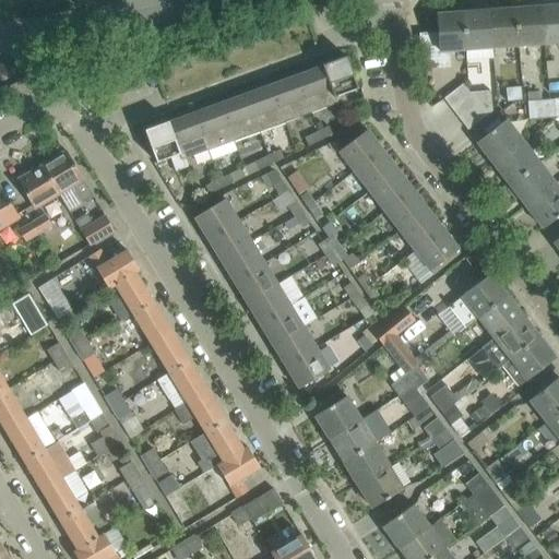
[(558,6),(542,8),(545,44),(558,42),(558,6)]
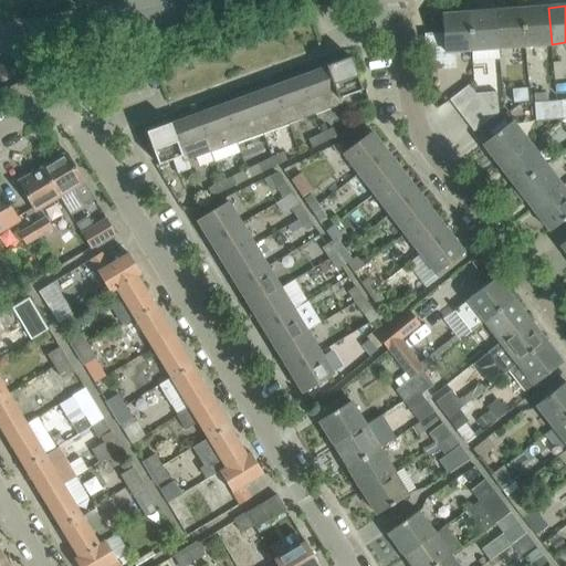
[(548,8),(522,9),(525,45),(552,44),(548,8)]
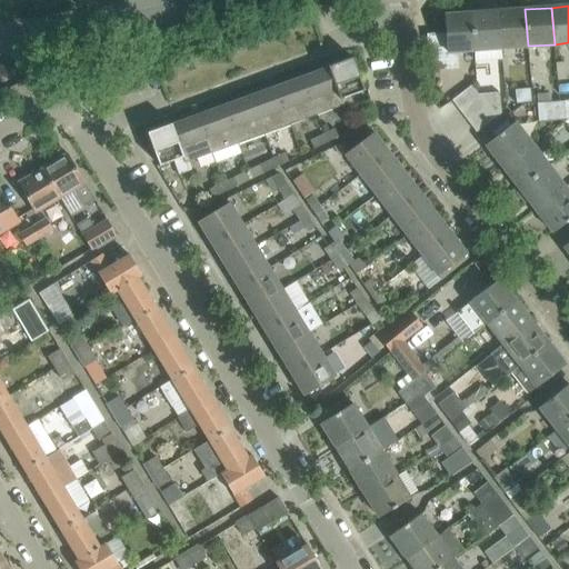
[(525,9),(499,11),(501,48),(528,46),(525,9)]
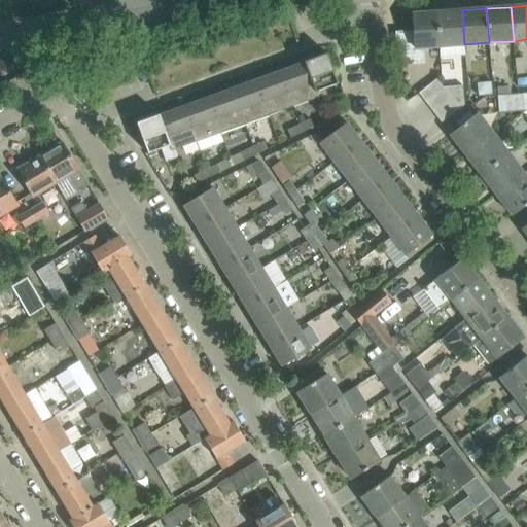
[(462,10),(436,12),(438,46),(464,44),(462,10)]
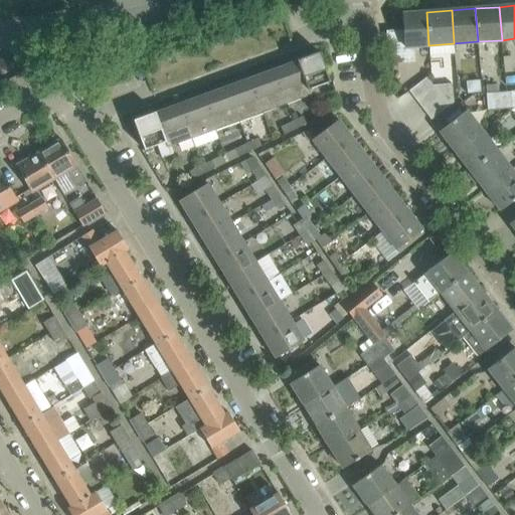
[(428,45),(426,12),(401,14),(402,29),(385,31),(391,64),(414,62),(413,46),(428,45)]
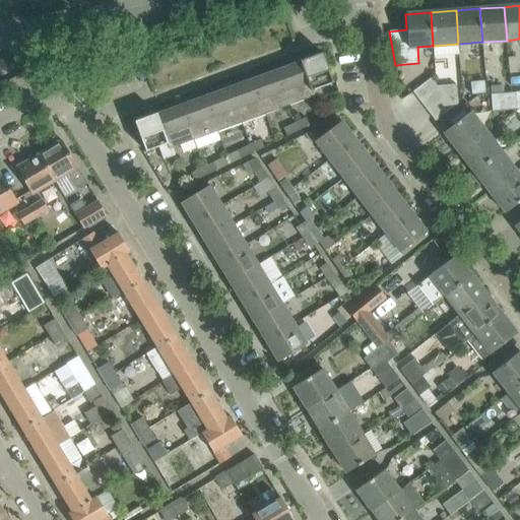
[(324,101),(320,87),(332,82),(322,53),(301,60),(300,57),(299,57),(313,96),(315,104),(324,101)]
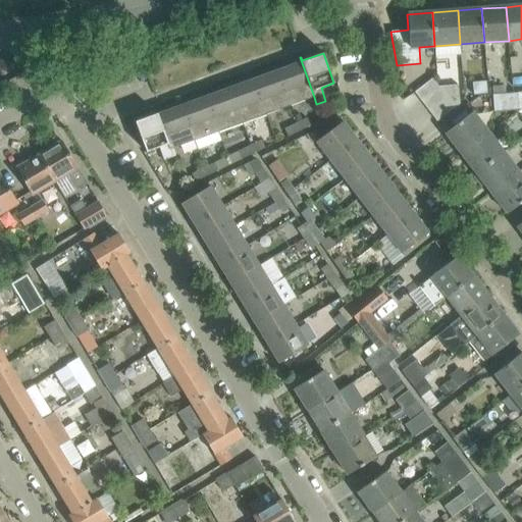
[(300,57),(275,66),(290,106),(314,97),(300,57)]
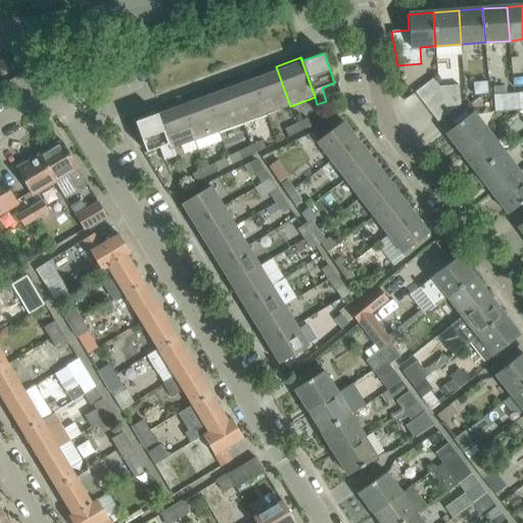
[(276,66),(252,75),(267,114),(290,106),(276,66)]
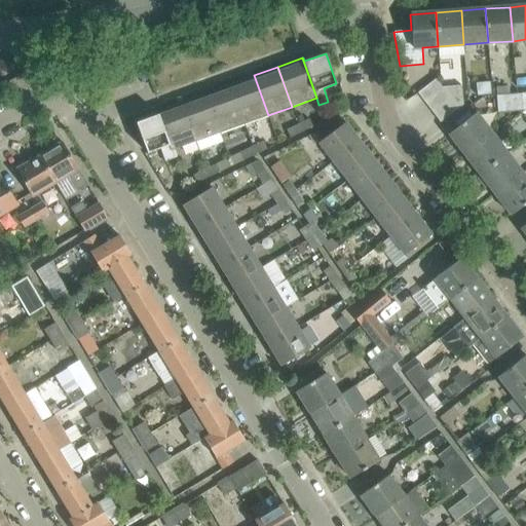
[(243,124),(268,115),(254,75),(229,84),(243,124)]
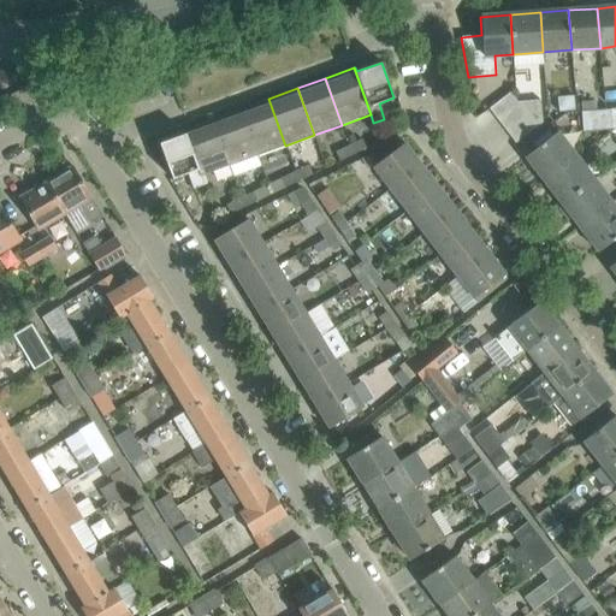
[(510,93),(489,108),(507,132),(528,117),(516,102),(516,101),(510,93)]
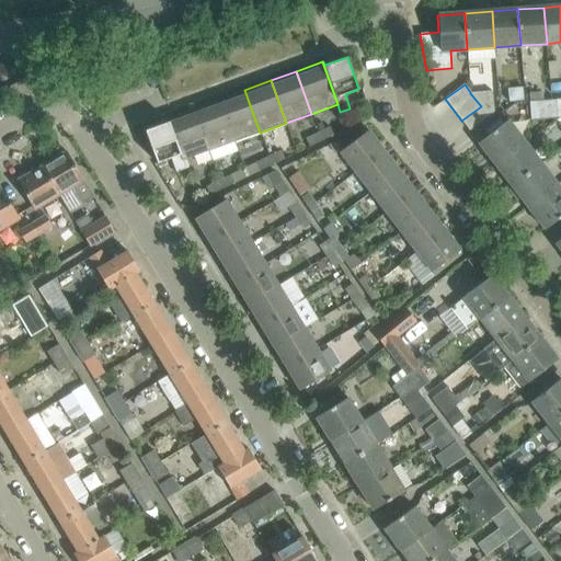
[(522,88),(507,89),(508,102),(523,101),(522,88)]
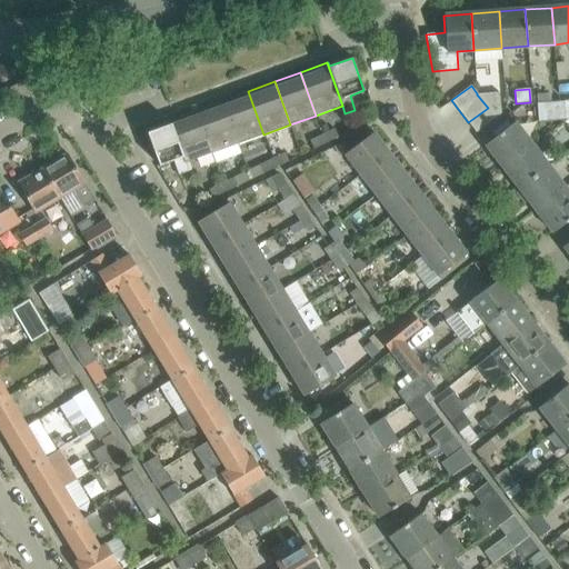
[(238,143),(263,135),(248,91),(222,101),(238,143)]
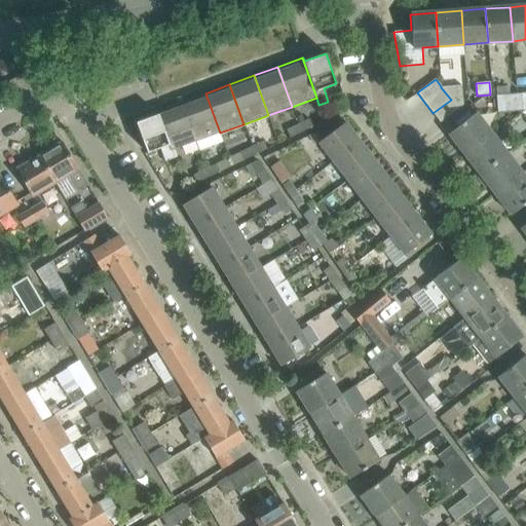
[(451,100),(433,113),(440,122),(458,109),(457,108),(463,104),(461,85),(441,86),(441,87),(451,100)]
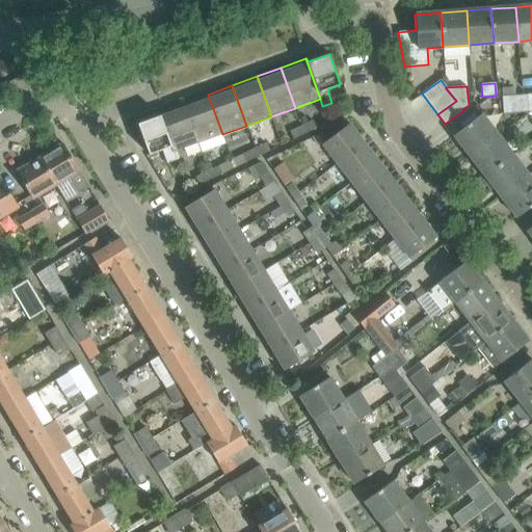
[(501,88),(502,97),(515,96),(514,87),(501,88)]
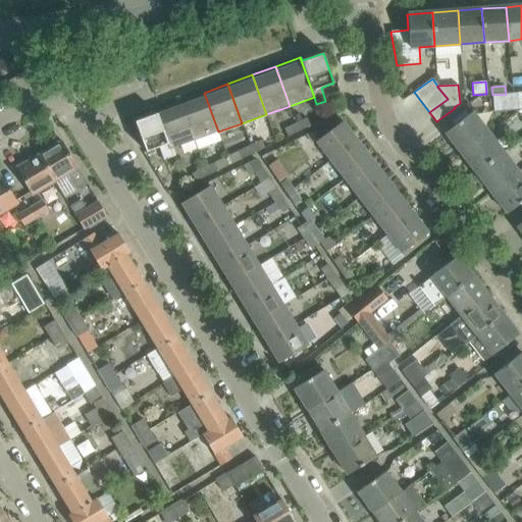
[(493,111),(516,109),(521,108),(521,92),(515,93),(506,94),(492,95),(493,111)]
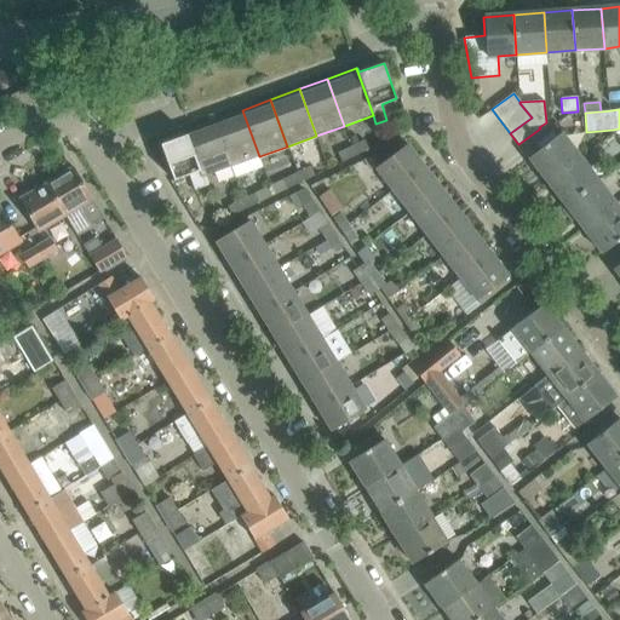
[(242,110),(214,120),(231,167),(235,177),(263,167),(259,156),(242,110)]
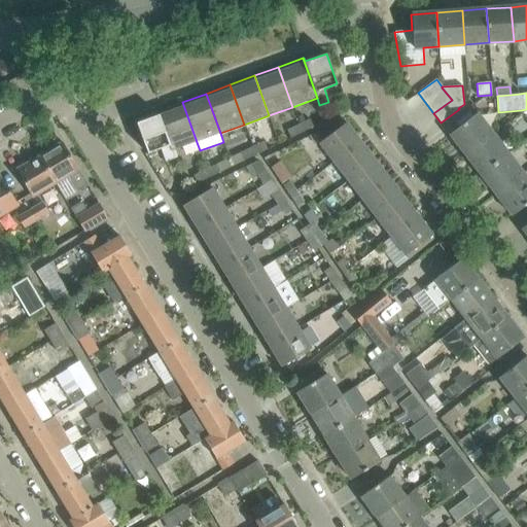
[(172,150),(197,142),(182,102),(157,111),(172,150)]
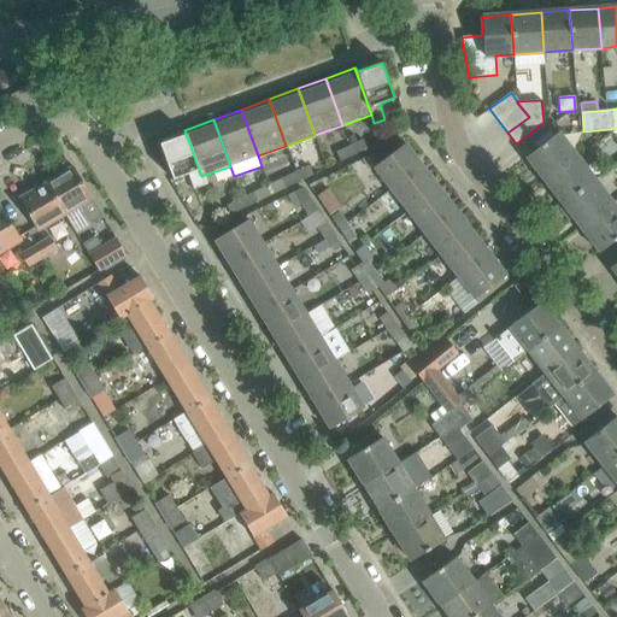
[(205,186),(201,176),(184,130),(183,130),(184,135),(159,144),(172,180),(188,174),(193,189),(205,186)]
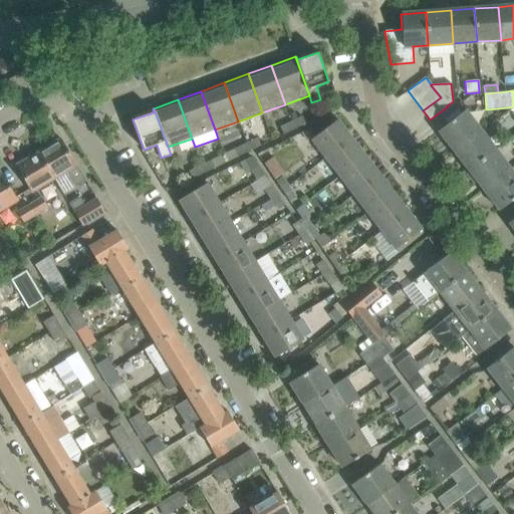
[(439,131),(454,151),(480,131),(465,110),(461,113),(458,108),(444,119),(448,123),(439,131)]
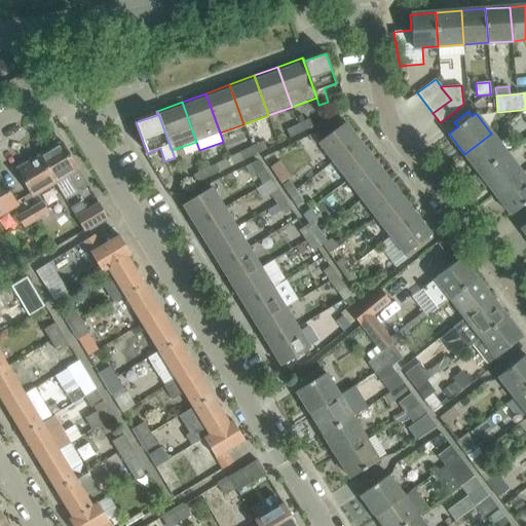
[(309,119),(299,124),(302,132),(312,126),(309,119)]
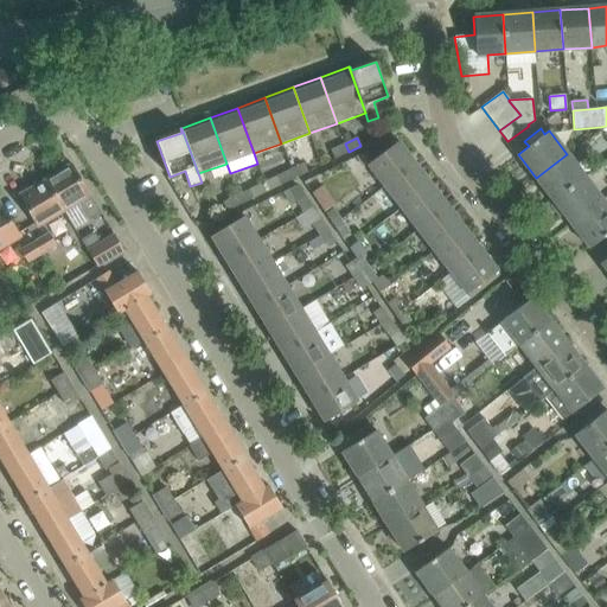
[(368,165),(384,186),(415,163),(398,141),(368,165)]
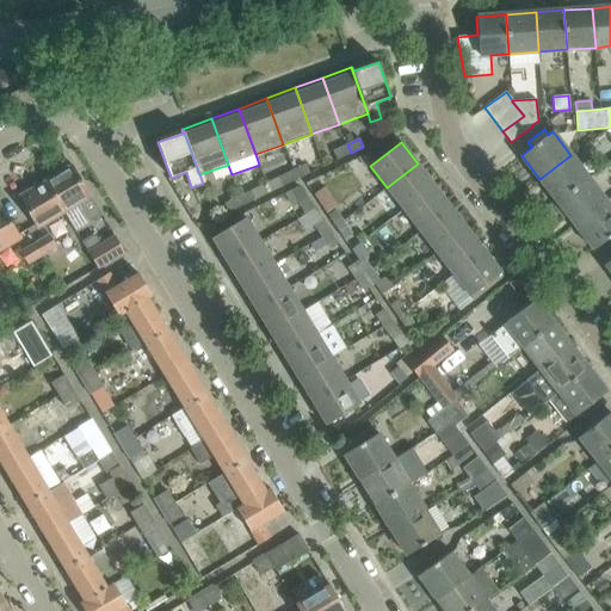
[(333,152),(337,160),(351,153),(347,144),(333,152)]
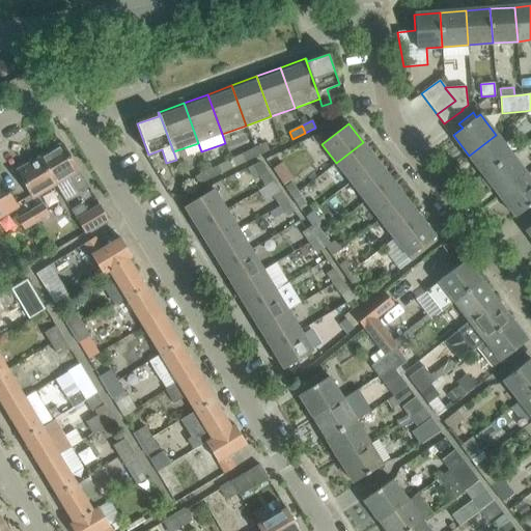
[(496,135),(469,156),(484,176),(497,167),(511,156),(496,135)]
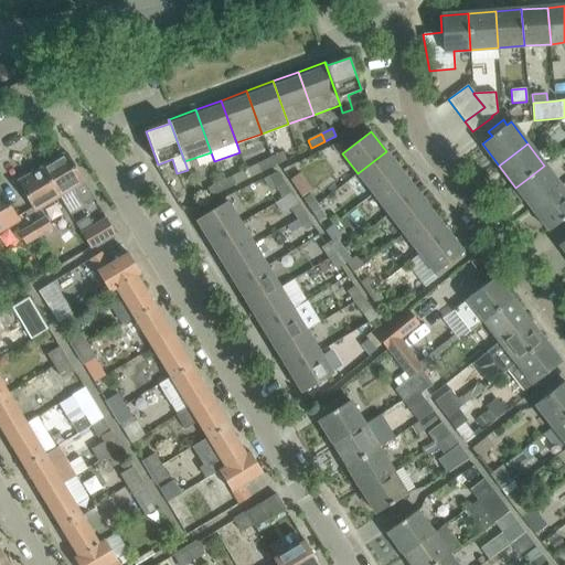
[(358,173),(373,194),(402,171),(386,151),(358,173)]
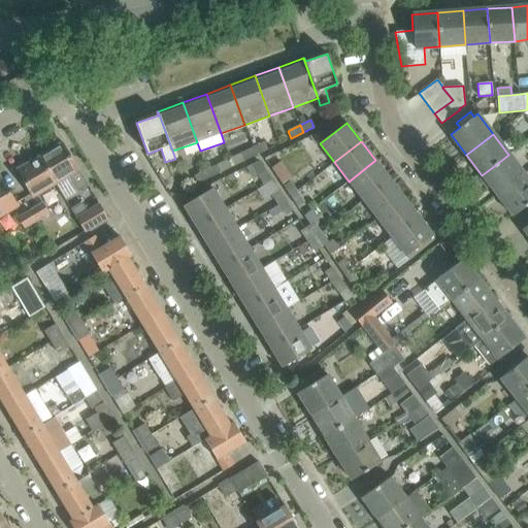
[(62,142),(38,157),(55,184),(68,175),(77,192),(88,186),(62,142)]
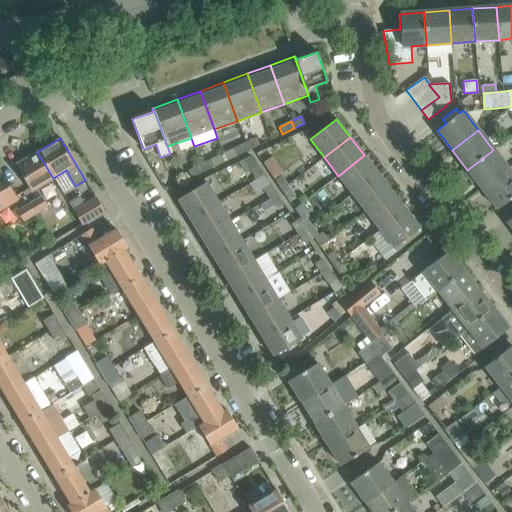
[(251,140),(245,143),(248,150),(259,145),(255,138),(251,140)]
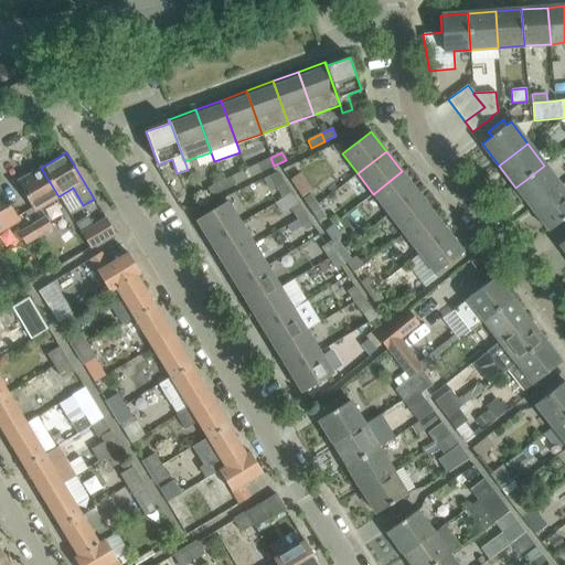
[(270,158),(257,164),(260,172),(274,166),(270,158)]
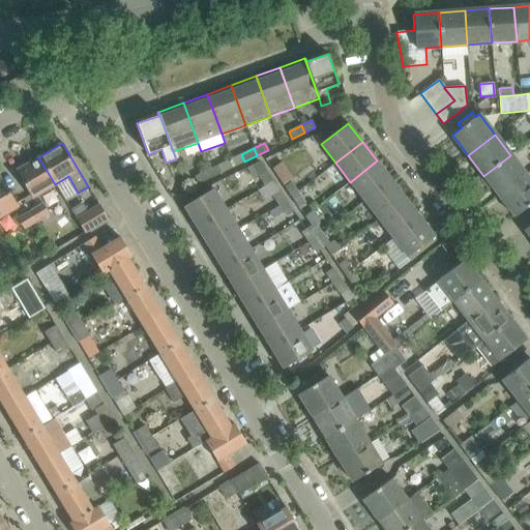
[(496,167),(483,176),(499,196),(526,175),(510,155),(496,167)]
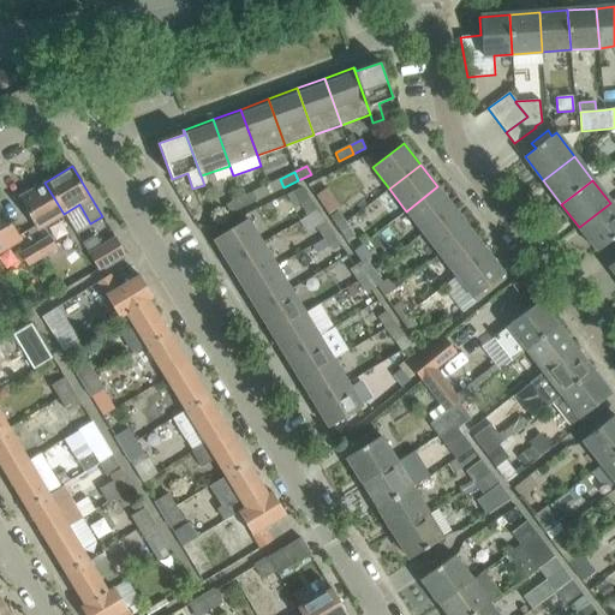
[(18,198),(31,219),(37,230),(64,214),(45,183),(18,198)]
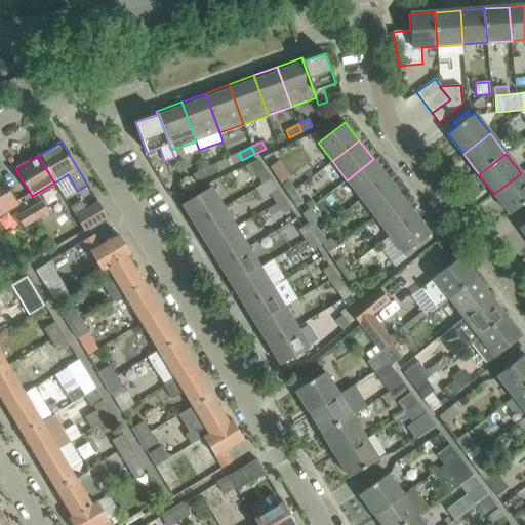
[(388,178),(373,159),(347,180),(361,199),(388,178)]
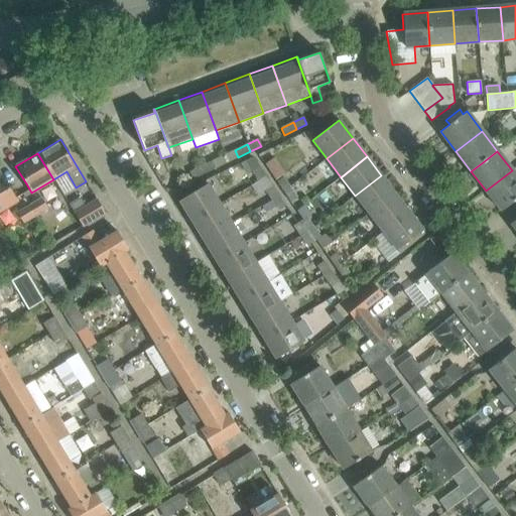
[(211,161),(203,165),(206,173),(215,168),(211,161)]
